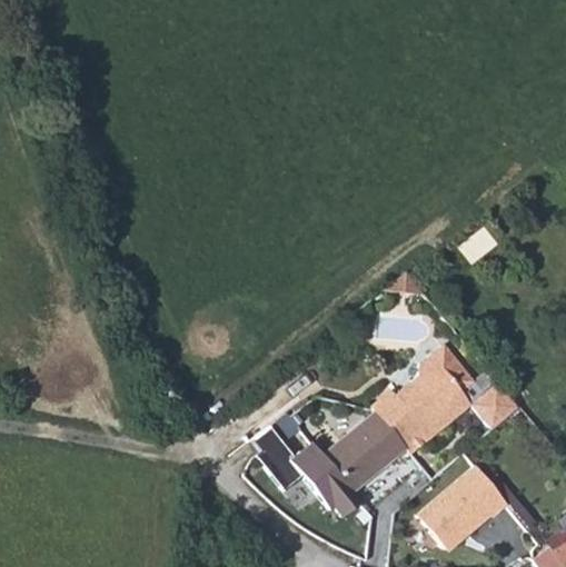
[(388,285),(379,290),(420,295),(403,272),(388,285)]
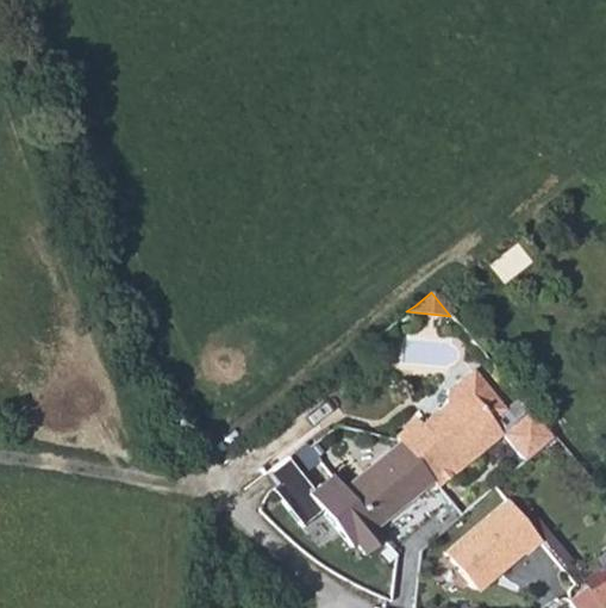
[(405,438),(437,477),(442,484),(505,428),(493,415),(506,403),(473,365),(448,386),(448,399),(423,421),(419,416),(400,434),(404,438),(405,438)]
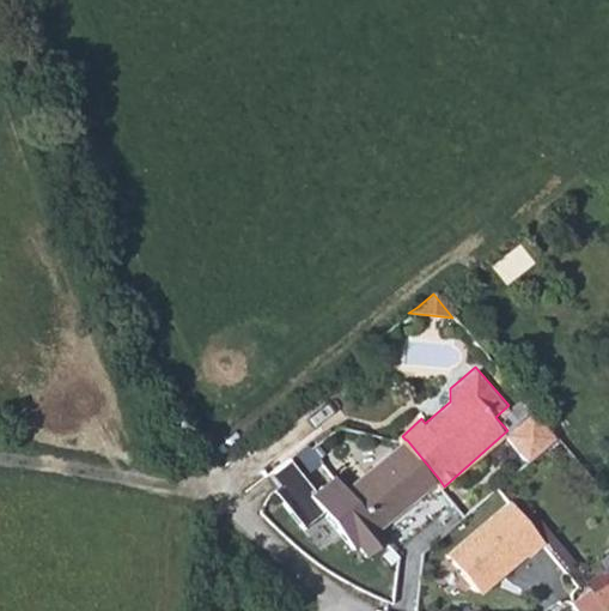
[(553,442),(529,412),(507,430),(531,460),(553,442)]
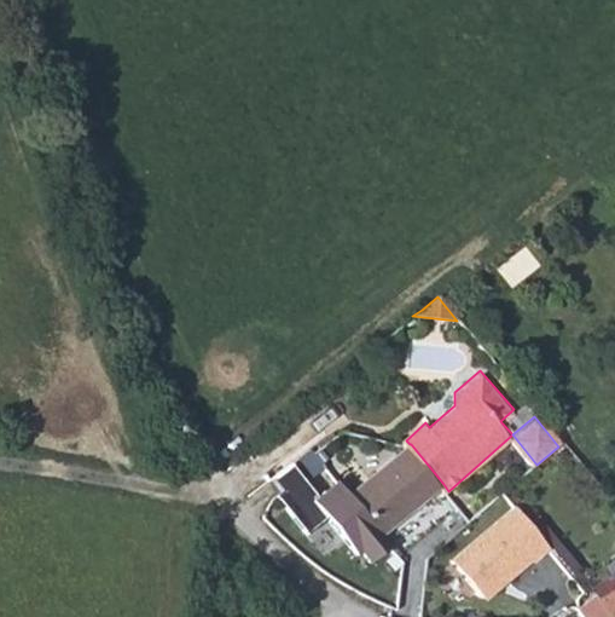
[(410,444),(354,494),(387,534),(444,484),(411,444),(410,444)]
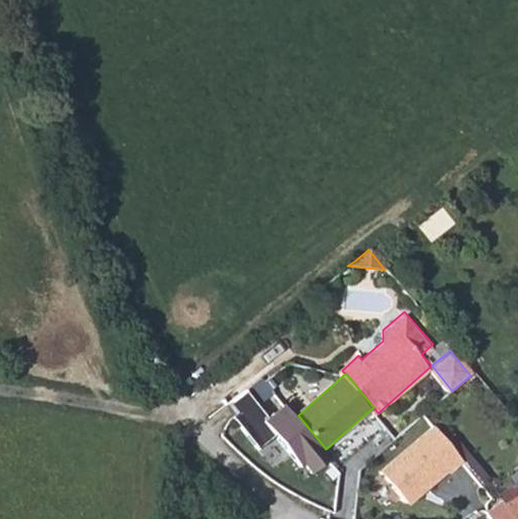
[(298,415),(289,405),(268,422),(305,466),(309,462),(317,471),(333,458),(326,449),(298,415)]
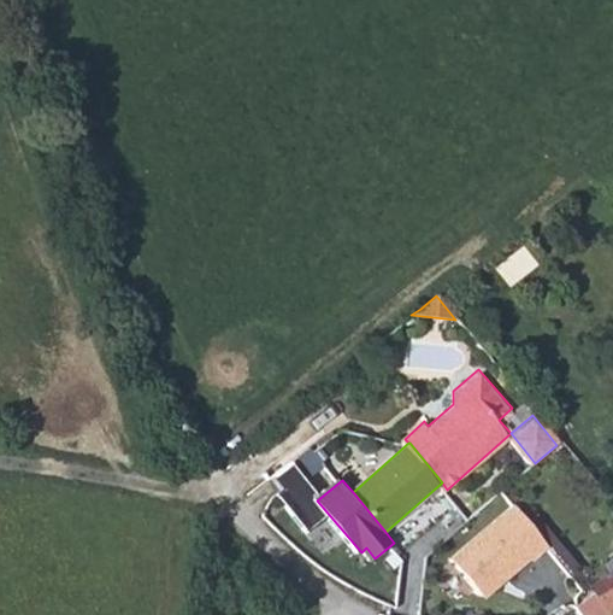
[(549,551),(516,510),(451,563),(481,599),(482,601),(483,601),(484,601),(485,601),(487,601),(487,599),(499,590),(530,564),(532,566),(549,551)]
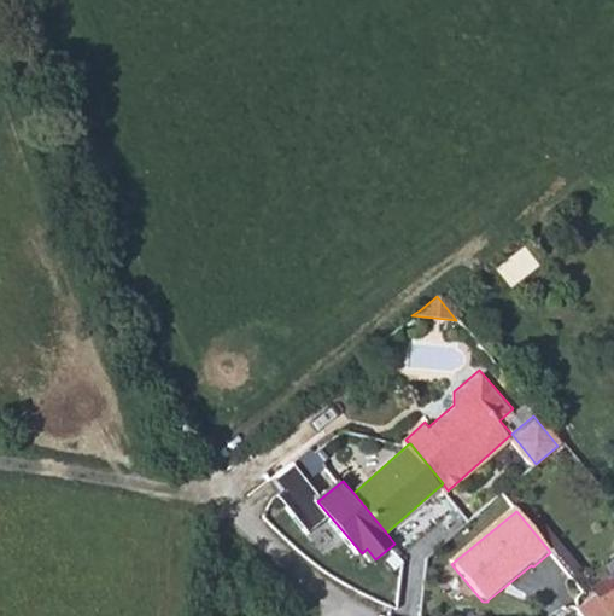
[(613,594),(601,600),(612,615),(613,615),(613,594)]
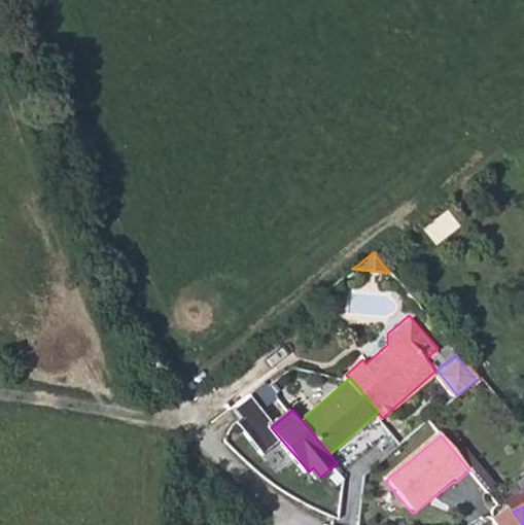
[(510,509),(504,513),(513,524),(522,524),(513,512),(510,509)]
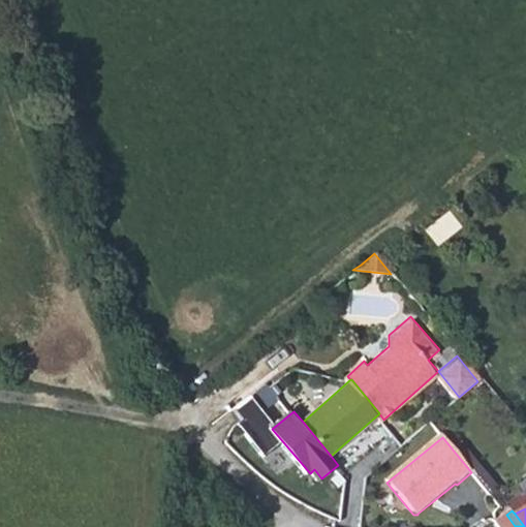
[(515,526),(506,515),(497,522),(500,526),(515,526)]
